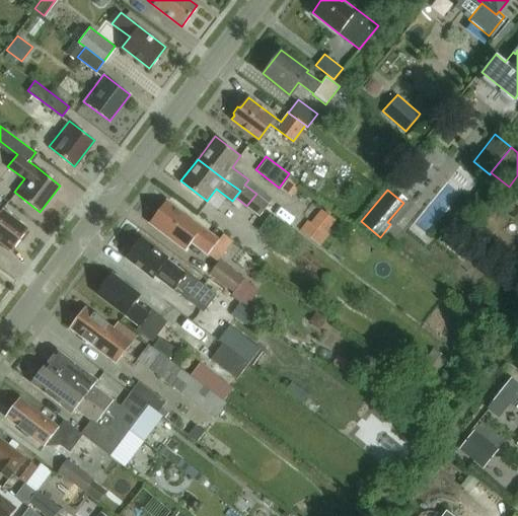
[(268,203),(256,194),(246,206),(259,215),(268,203)]
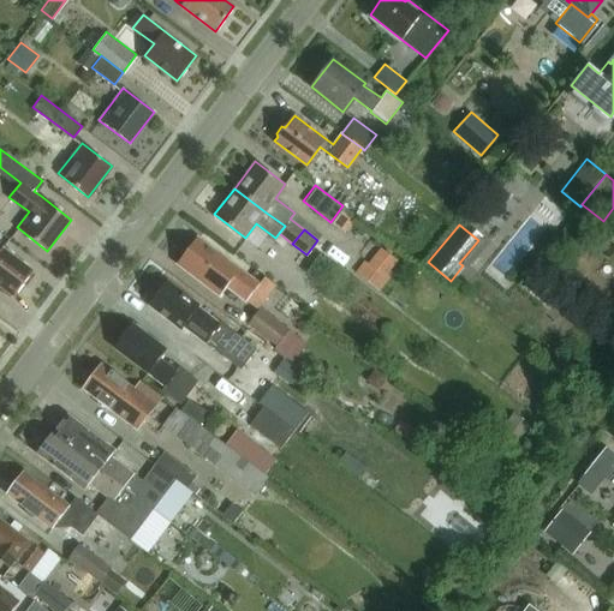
[(246,299),(258,283),(197,237),(178,262),(220,294),(227,285),(246,299)]
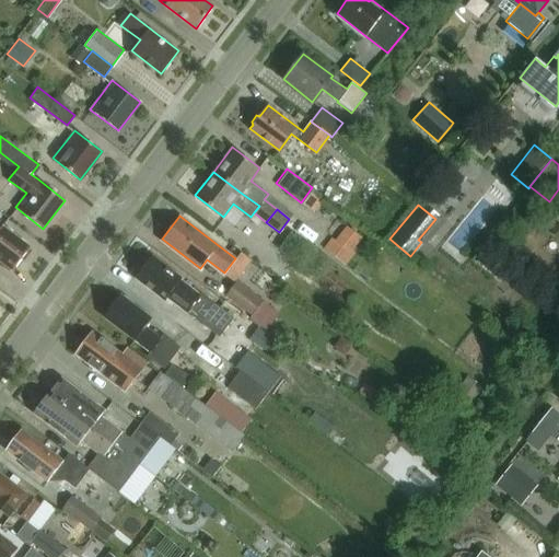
[(329,235),(322,245),(345,264),(353,252),(351,250),(361,236),(346,223),(334,239),(329,235)]
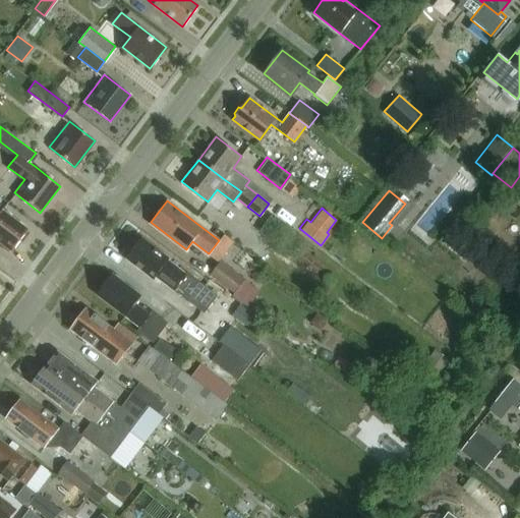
[(0,240),(12,250),(27,230),(0,210),(0,240)]
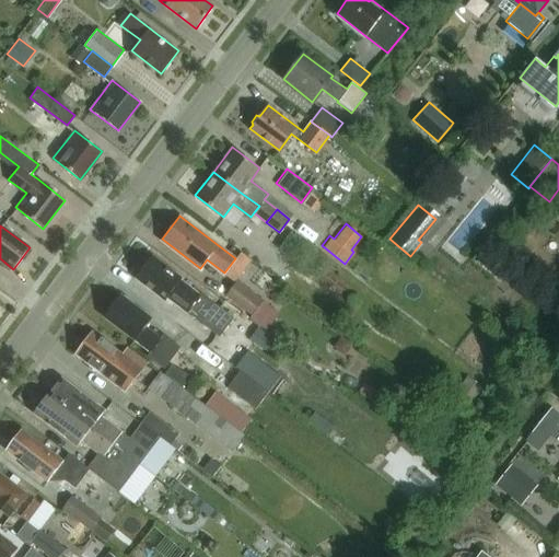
[(167,296),(219,335),(233,316),(200,291),(199,292),(182,279),(183,277),(152,253),(134,278),(164,300),(167,296)]
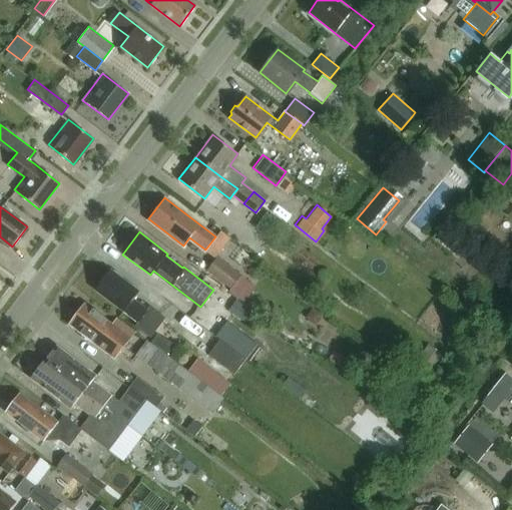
[(256,286),(217,256),(206,270),(229,287),(227,289),(243,301),(256,286)]
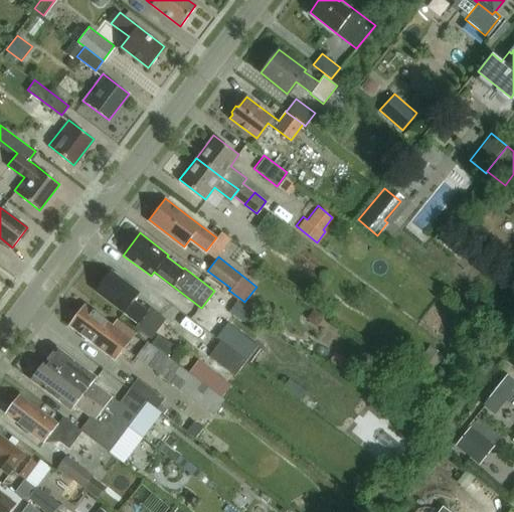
[(148,310),(133,299),(139,292),(111,270),(96,290),(138,323),(136,326),(151,337),(165,318),(150,307),(148,310)]
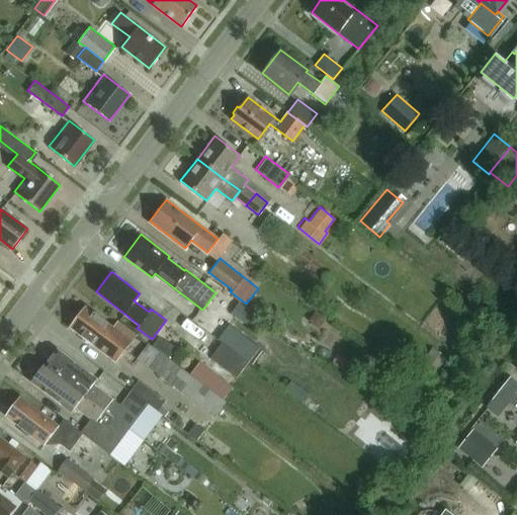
[(115,361),(136,335),(116,321),(112,326),(86,306),(70,327),(115,361)]
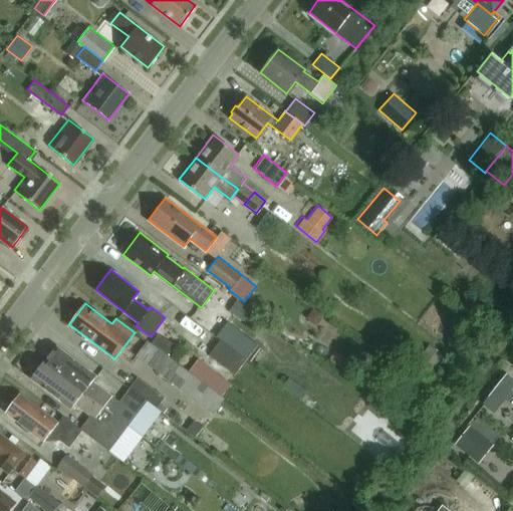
[(208,353),(234,373),(245,358),(220,338),(208,353)]
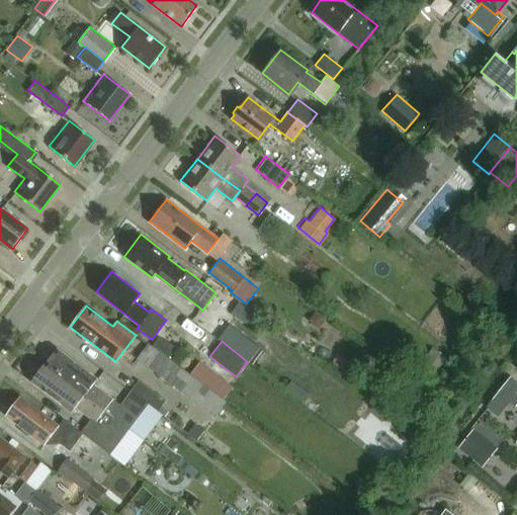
[(516,365),(516,342),(505,356),(516,365)]
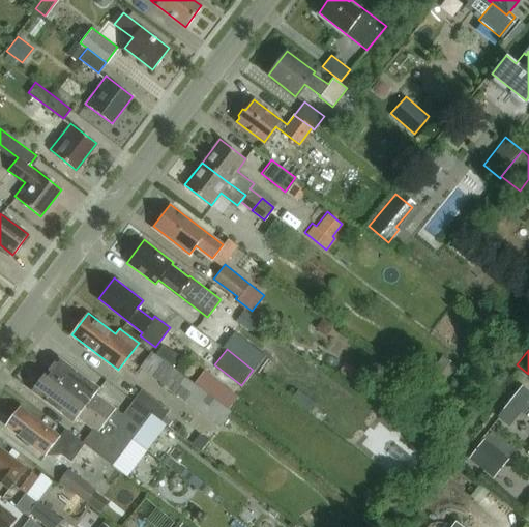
[(151,351),(141,364),(180,394),(190,380),(151,351)]
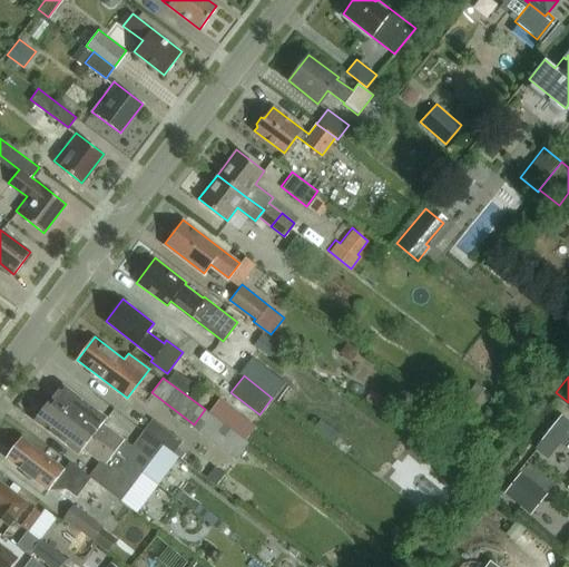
[(141,429),(130,445),(101,422),(106,417),(62,383),(50,400),(94,432),(91,434),(140,471),(157,484),(178,456),(172,451),(141,429)]
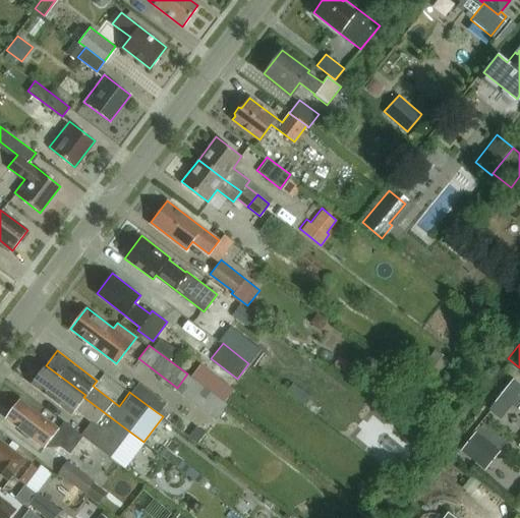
[(199,362),(190,376),(211,392),(223,401),(233,388),(199,362)]
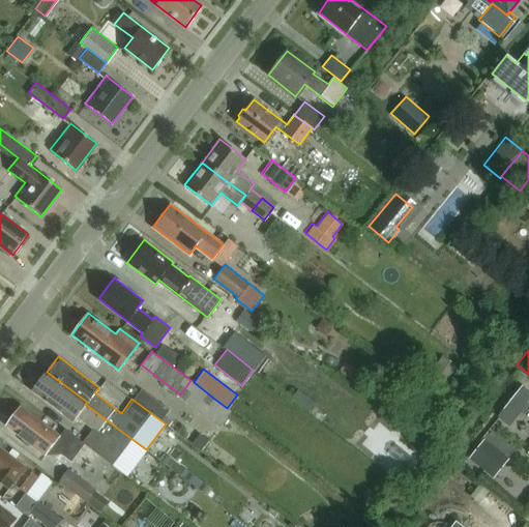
[(111,463),(130,438),(85,404),(87,402),(47,372),(33,389),(72,419),(77,414),(92,427),(82,441),(111,463)]
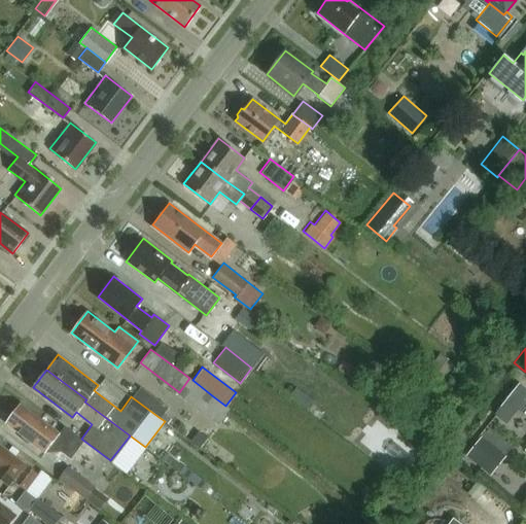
[(159,417),(162,413),(167,408),(139,386),(131,396),(159,417)]
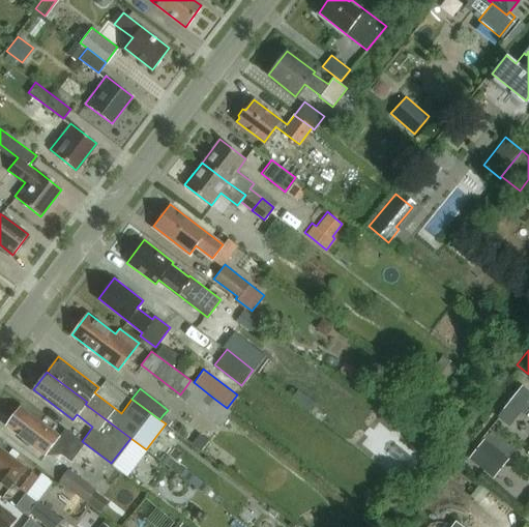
[(214,399),(204,412),(221,425),(231,411),(227,408),(214,399)]
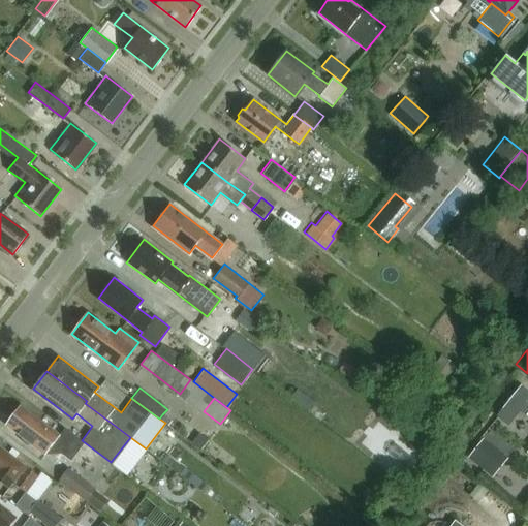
[(111,462),(82,440),(81,440),(63,427),(59,433),(21,405),(6,424),(44,453),(60,453),(69,460),(84,442),(111,463),(111,462)]
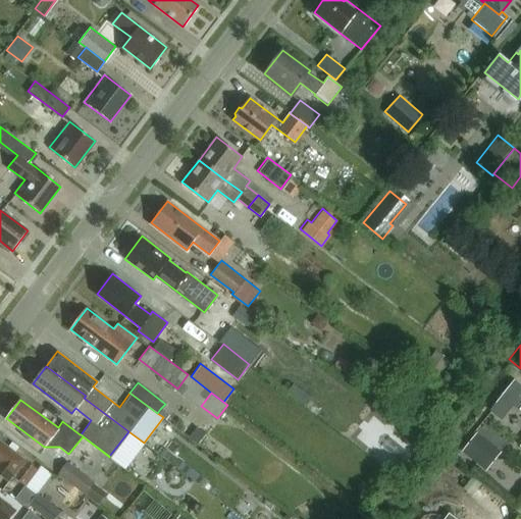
[(387,459),(403,439),(384,426),(369,446),(387,459)]
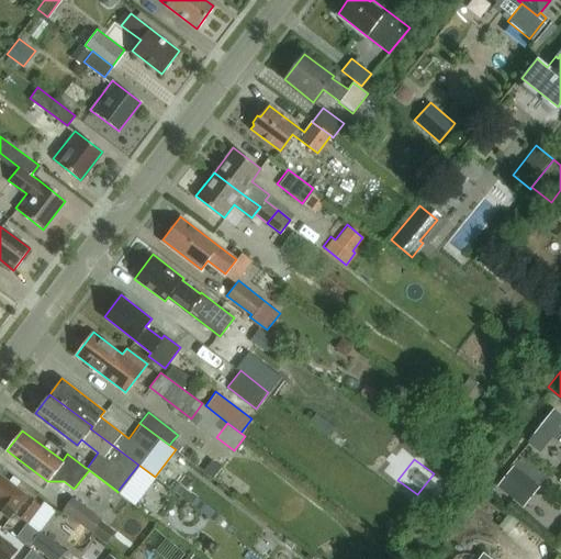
[(516,501),(534,480),(513,464),(496,484),(516,501)]
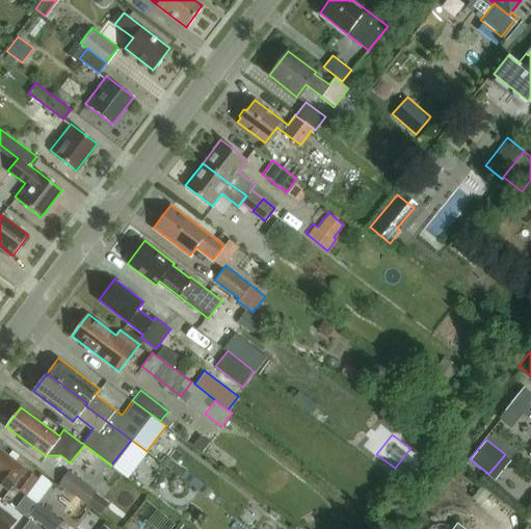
[(26,494),(38,477),(0,447),(0,481),(8,488),(12,483),(26,494)]
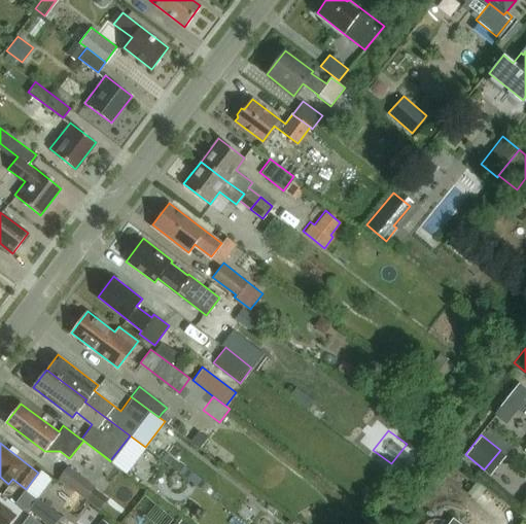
[(183,465),(173,457),(168,463),(178,472),(183,465)]
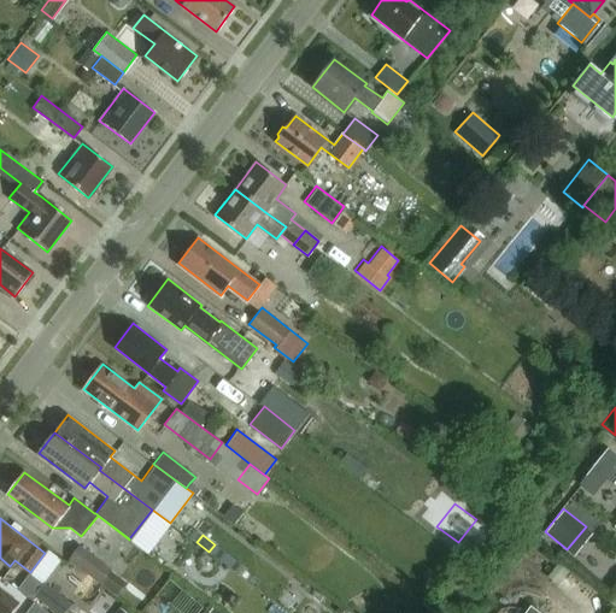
[(100,583),(103,581),(117,593),(127,581),(111,570),(80,546),(69,560),(100,583)]
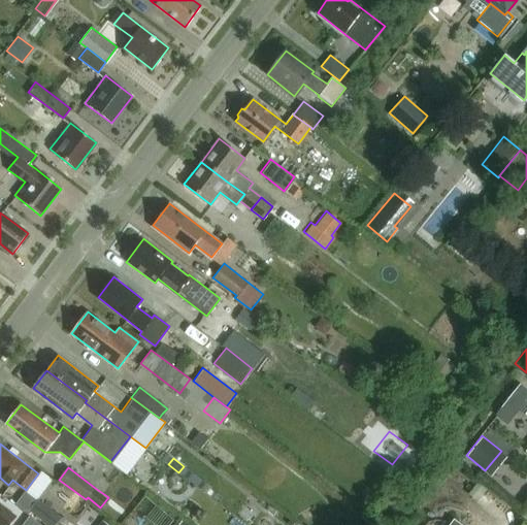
[(45,524),(53,524),(59,518),(36,499),(28,511),(45,524)]
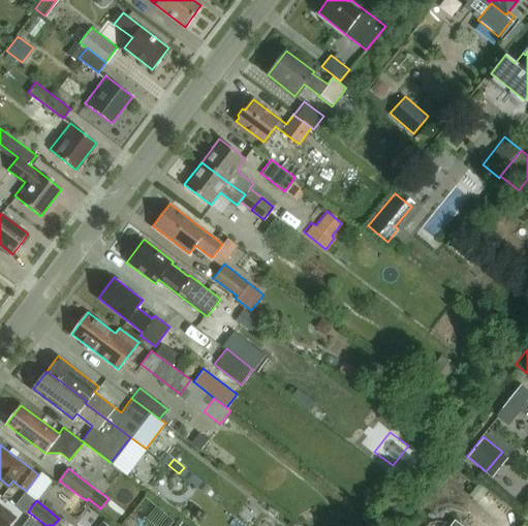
[(0,525),(1,525),(7,525),(17,515),(0,502),(0,525)]
